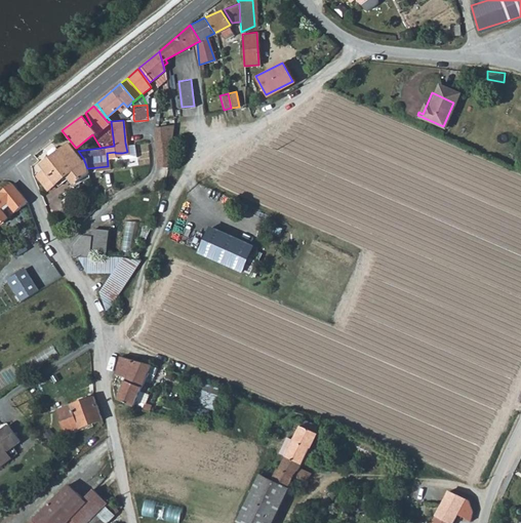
[(171,126),(154,128),(155,141),(170,138),(171,126)]
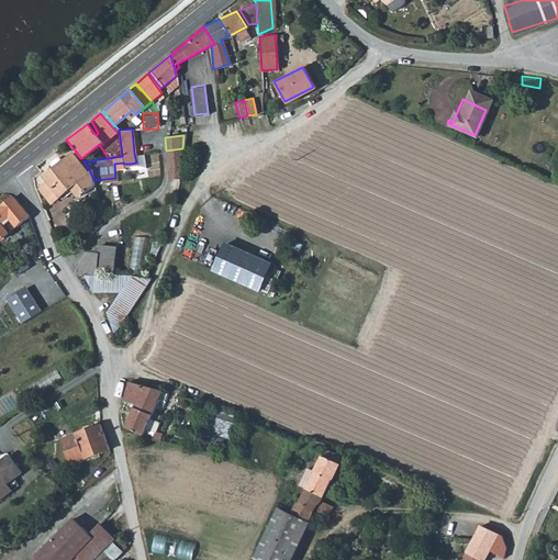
[(182,148),(166,150),(168,177),(179,178),(182,148)]
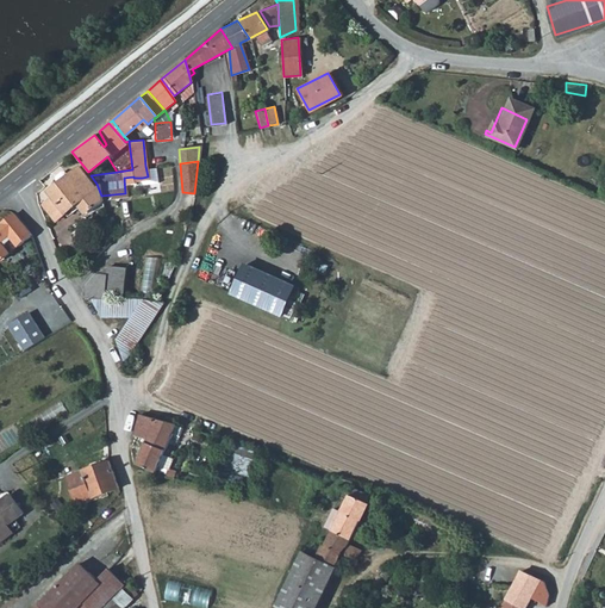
[(156,179),(154,165),(145,166),(148,177),(142,178),(143,181),(156,179)]
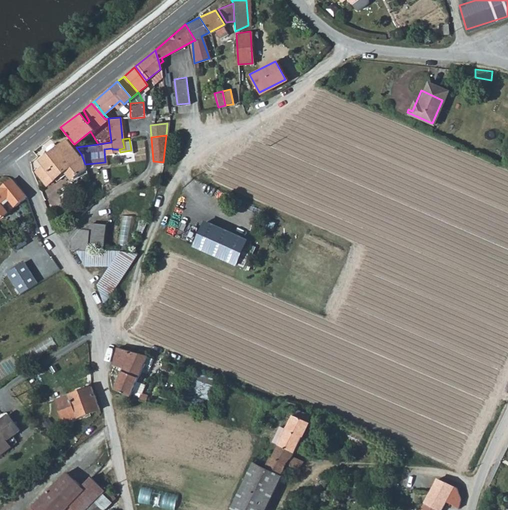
[(75,176),(86,166),(85,164),(81,154),(78,157),(62,139),(53,147),(50,144),(48,143),(43,148),(43,150),(44,152),(46,154),(37,161),(43,167),(36,174),(46,185),(60,173),(66,167),(75,176)]
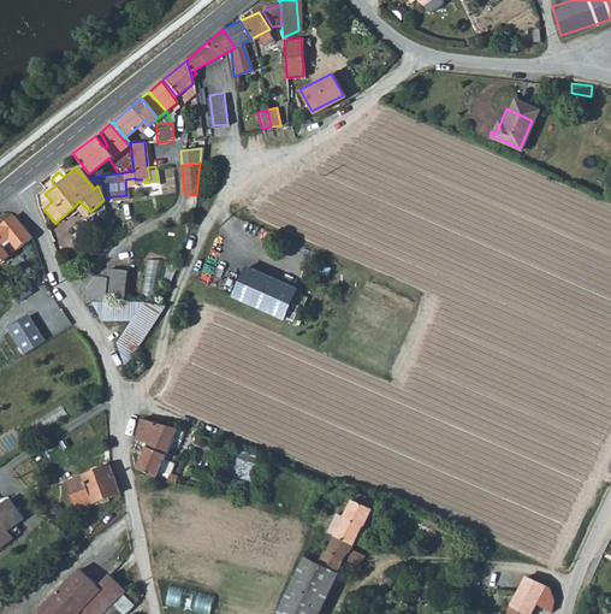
[(72,208),(82,219),(90,212),(79,201),(72,208)]
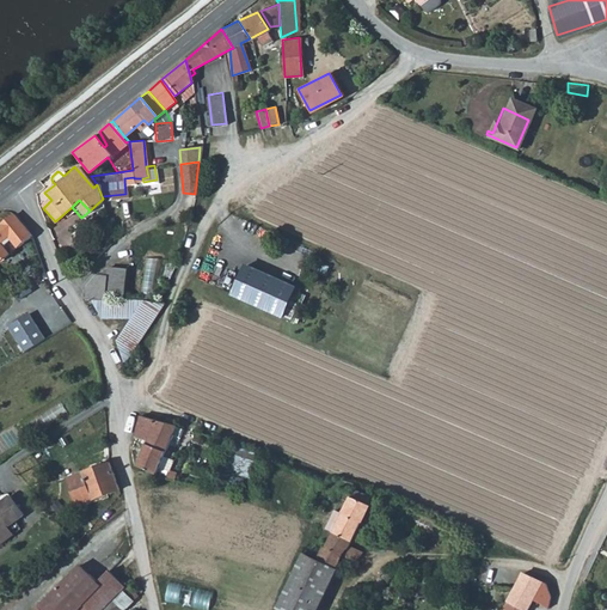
[(11,213),(0,221),(0,241),(7,235),(17,245),(29,235),(11,213)]
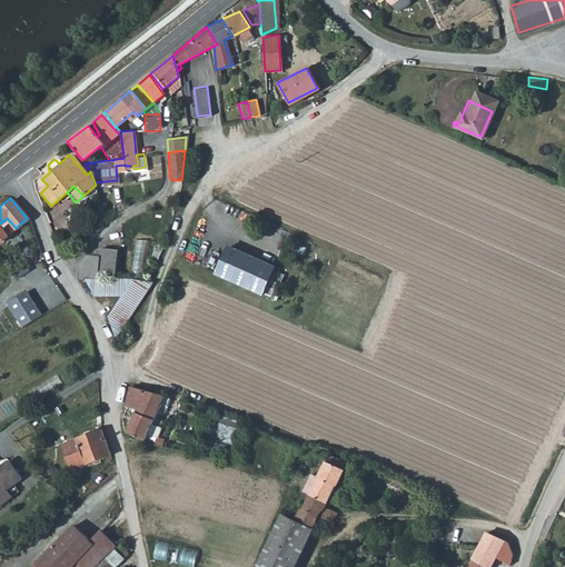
[(225,246),(212,274),(260,294),(271,266),(225,246)]
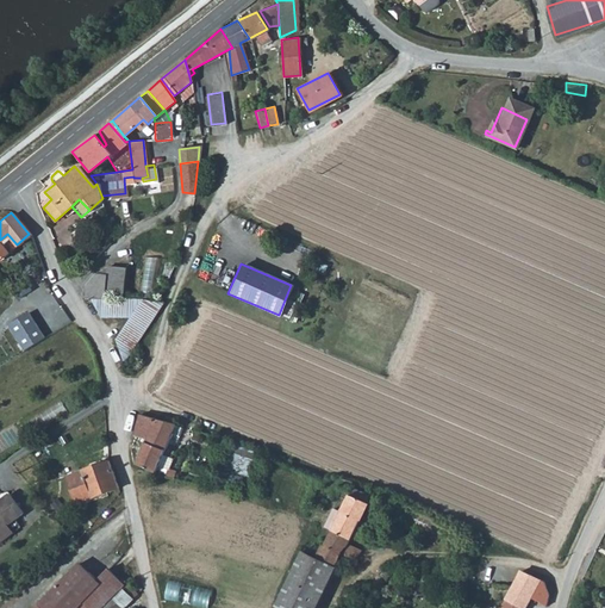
[(86,285),(85,298),(91,298),(123,298),(125,268),(106,268),(105,277),(93,277),(86,285)]
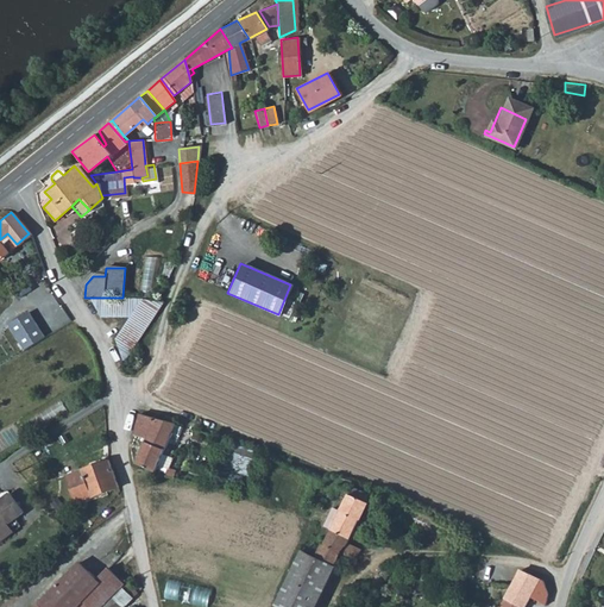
[(16,281),(23,291),(29,288),(24,277),(16,281)]
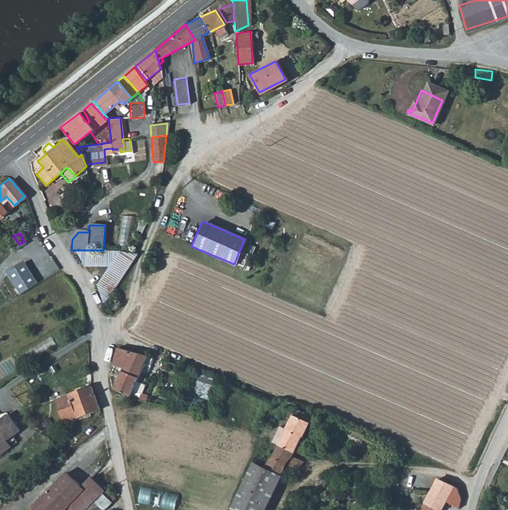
[(8,239),(12,247),(19,244),(13,236),(8,239)]
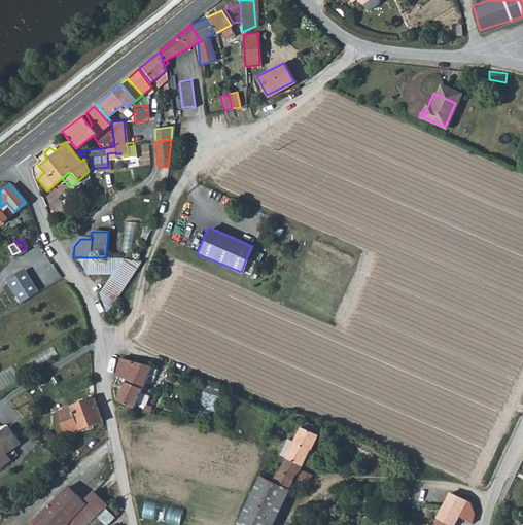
[(135,258),(123,257),(106,257),(78,257),(85,276),(91,276),(110,278),(107,282),(98,294),(106,314),(110,309),(134,271),(139,261),(135,258)]
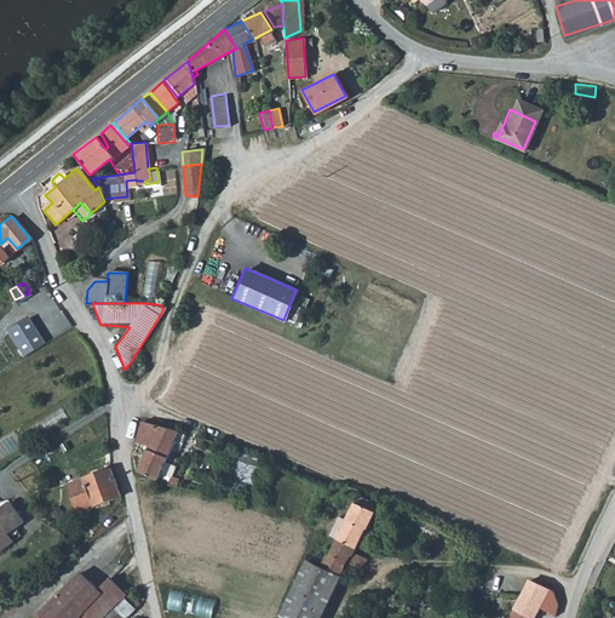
[(199,446),(200,439),(141,421),(133,441),(145,446),(136,471),(157,480),(174,439),(199,446)]
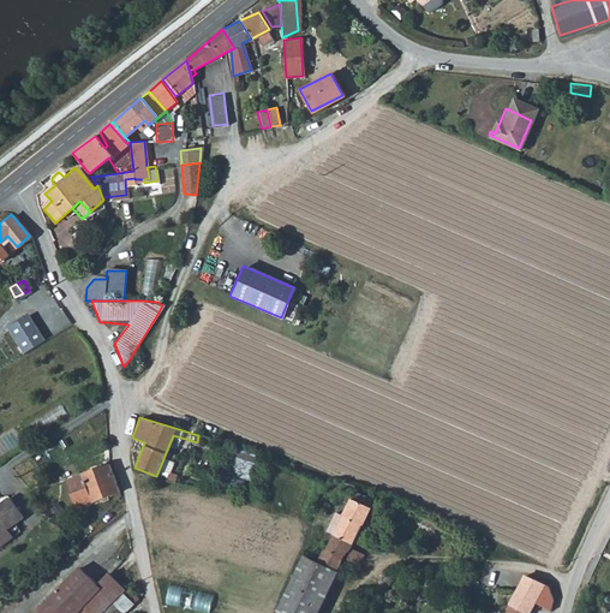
[(227,470),(253,480),(263,454),(235,445),(227,470)]
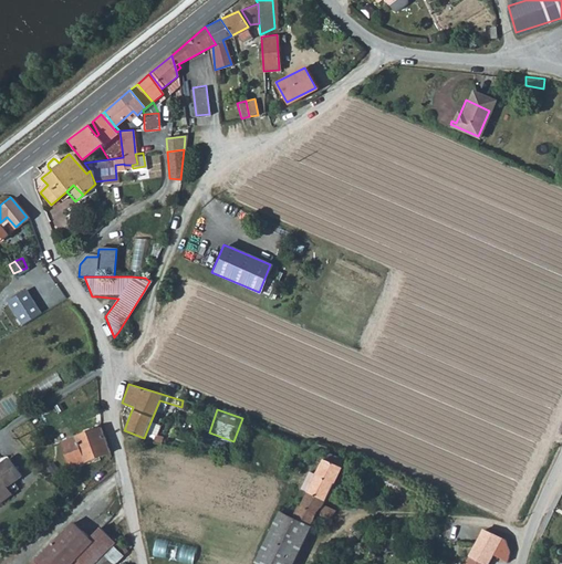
[(70,466),(108,451),(99,426),(66,438),(60,440),(60,441),(70,466)]
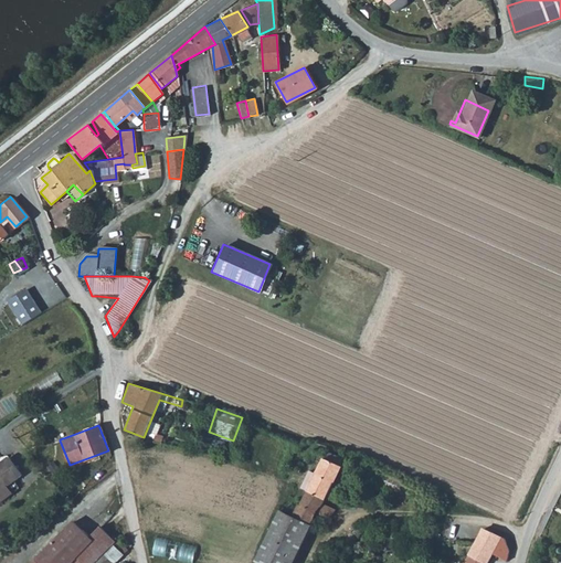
[(255,559),(263,562),(290,562),(310,528),(309,527),(316,513),(327,520),(335,509),(321,502),(343,459),(326,452),(315,474),(308,470),(299,487),(306,490),(299,505),(298,503),(292,517),(278,510),(255,559)]
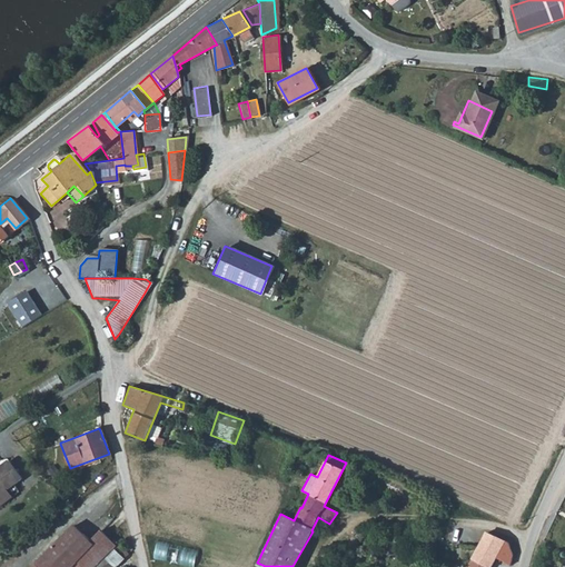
[(0,490),(6,487),(19,476),(6,459),(0,463),(0,490)]
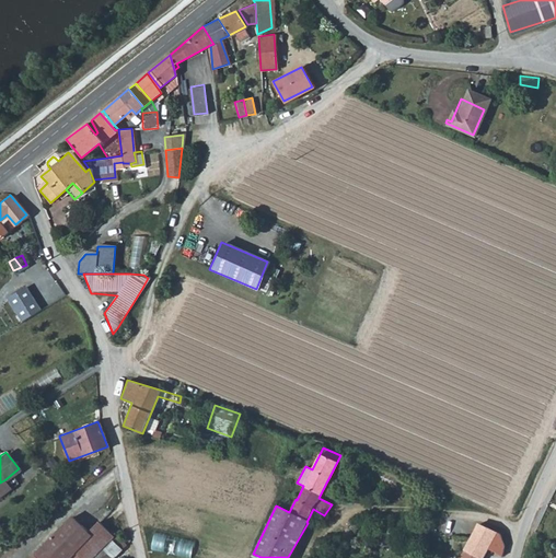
[(10,486),(6,479),(0,483),(0,493),(10,486)]
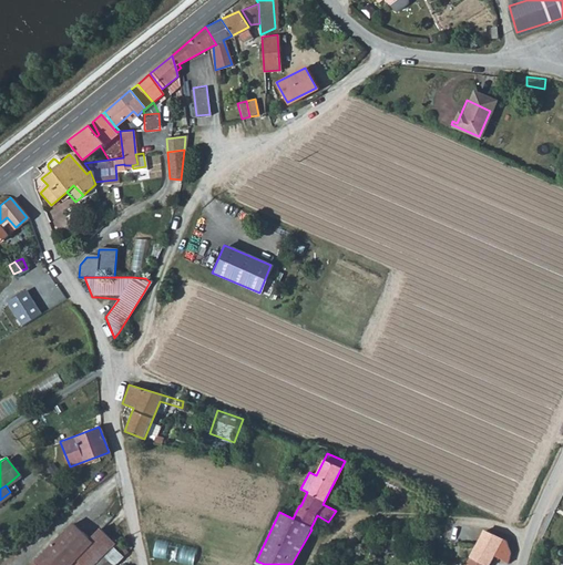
[(29,564),(89,564),(112,541),(95,525),(86,536),(70,522),(58,534),(29,564)]
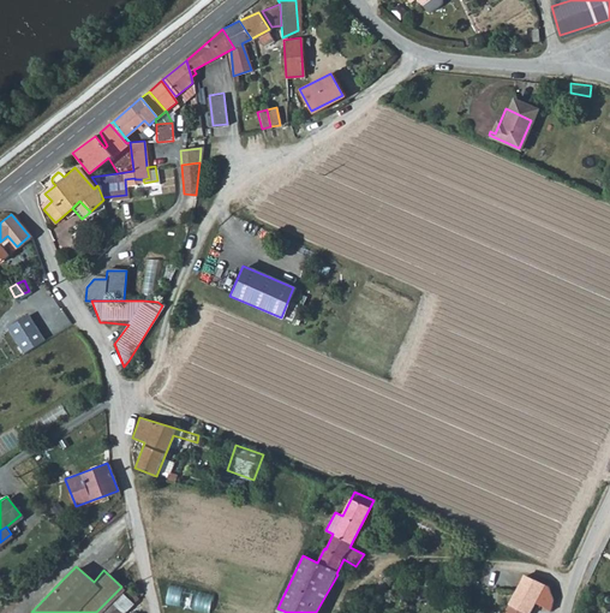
[(551,600),(545,585),(524,575),(492,570),(490,579),(516,584),(503,612),(528,612),(533,603),(548,611),(551,600)]
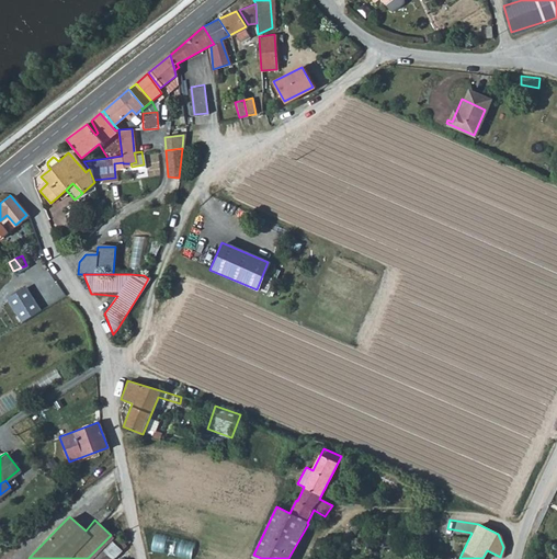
[(154,531),(151,550),(192,557),(194,537),(154,531)]
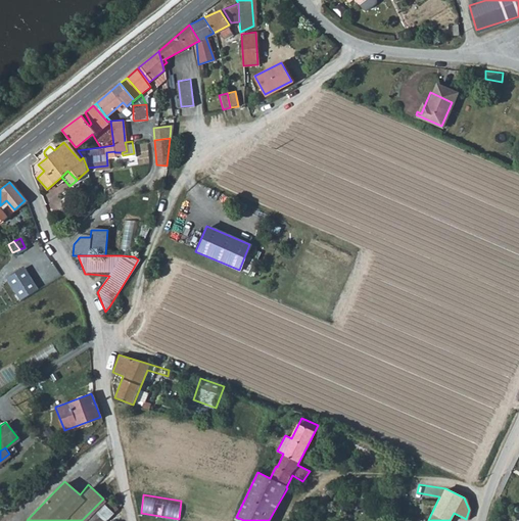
[(106,520),(119,510),(108,500),(86,520),(102,520),(104,520),(105,520),(106,520)]
